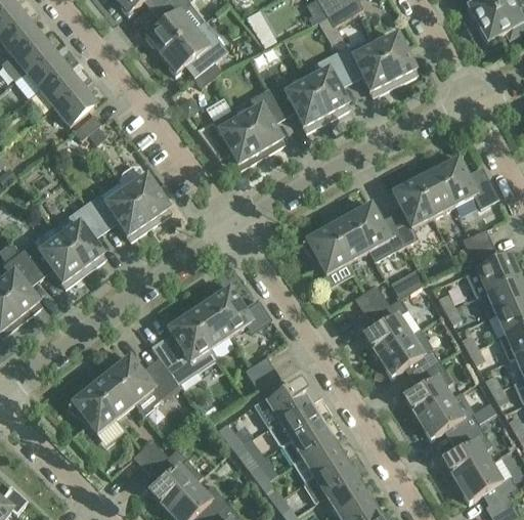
[(10,0),(0,7),(0,36),(24,16),(10,0)]
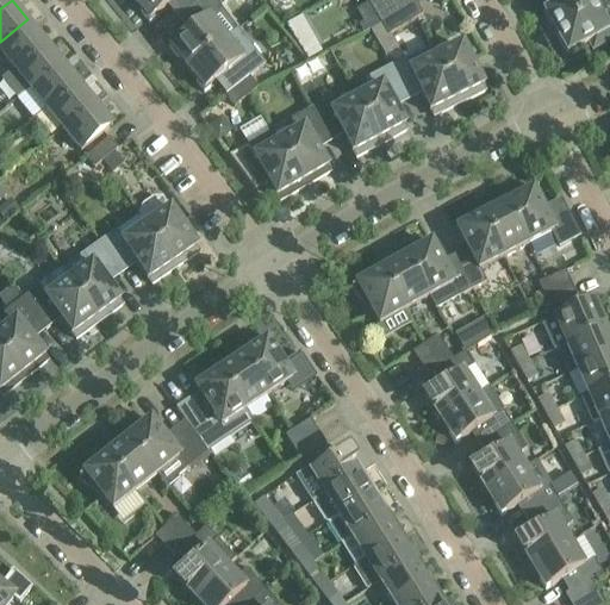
[(186,10),(198,0),(137,0),(142,6),(139,8),(149,19),(155,14),(154,12),(168,0),(178,0),(186,10)]
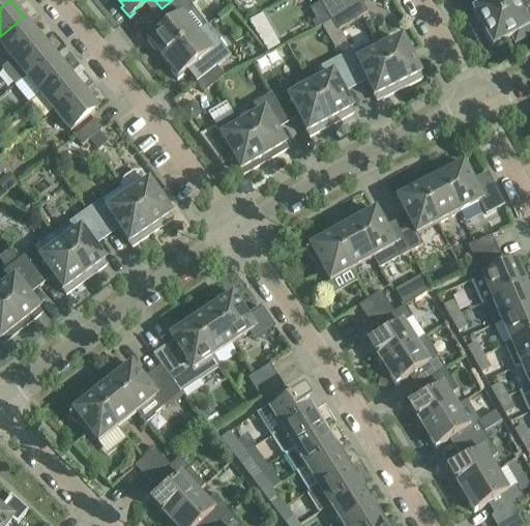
[(193,4),(188,0),(172,0),(162,8),(171,21),(153,35),(151,33),(146,37),(153,48),(155,46),(164,56),(196,31),(206,22),(193,4)]
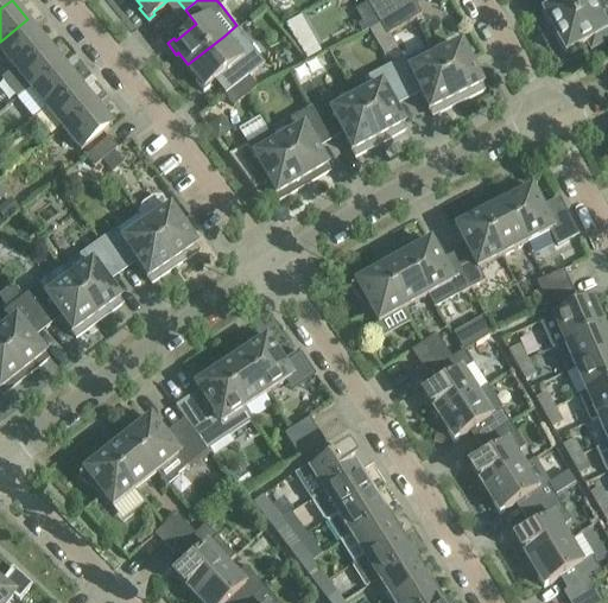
[(366,0),(355,7),(362,19),(356,21),(361,30),(380,20),(415,0),(366,0)]
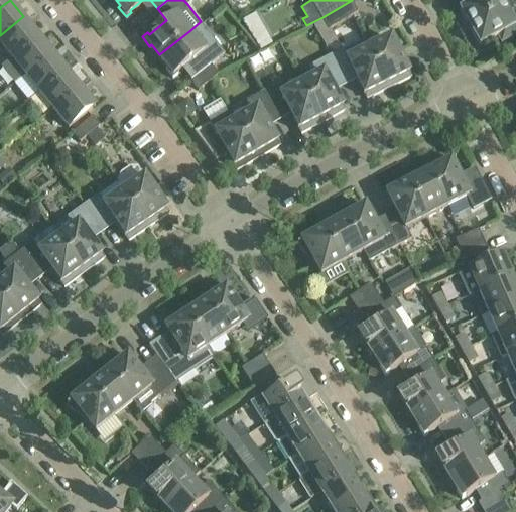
[(352,0),(323,17),(329,27),(358,10),(352,0)]
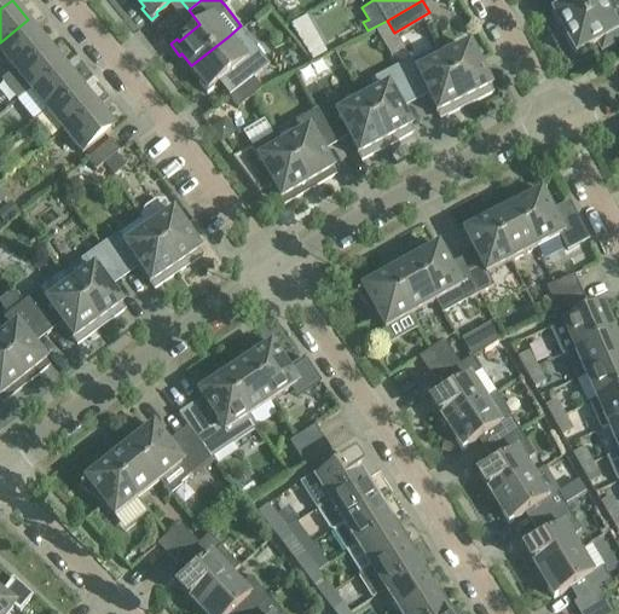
[(601,47),(618,36),(618,13),(612,18),(601,0),(563,0),(565,3),(554,10),(554,9),(550,10),(576,53),(578,52),(597,40),(601,47)]
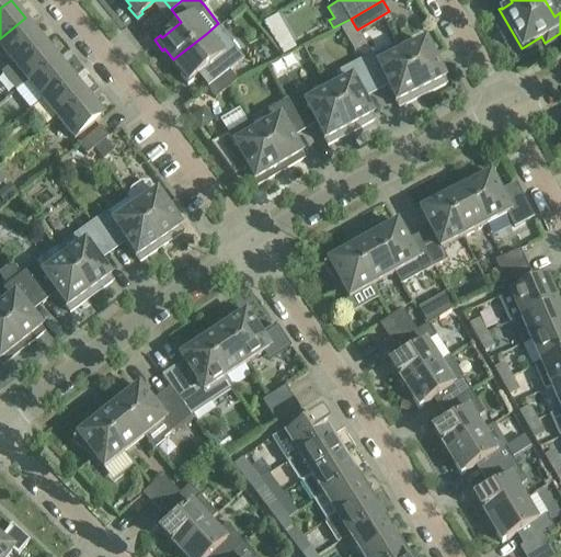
[(41,36),(25,18),(0,38),(0,45),(12,60),(41,36)]
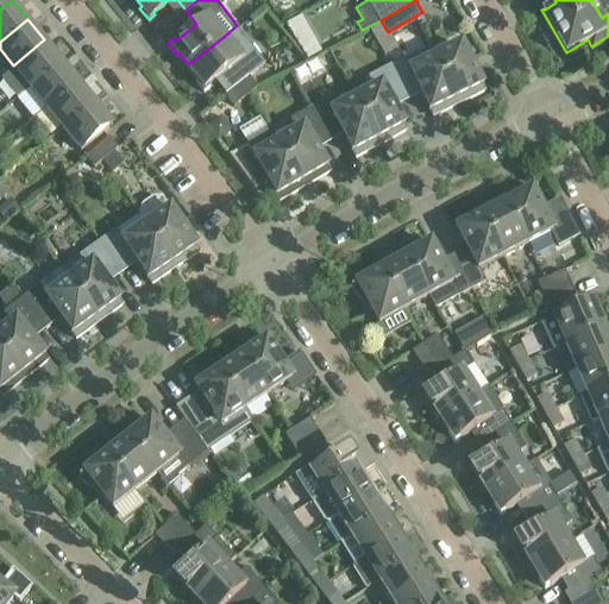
[(151,49),(159,42),(144,24),(137,31),(151,49)]
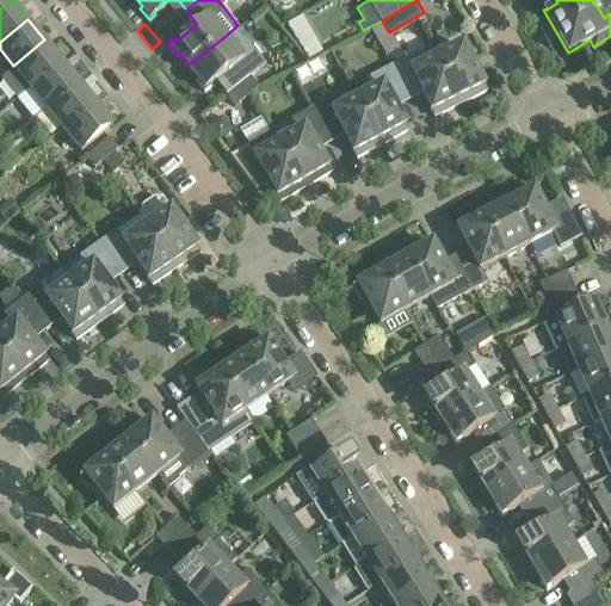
[(230,66),(241,80),(250,73),(265,61),(238,25),(226,36),(189,65),(197,76),(196,78),(204,90),(211,84),(209,81),(215,78),(230,66)]
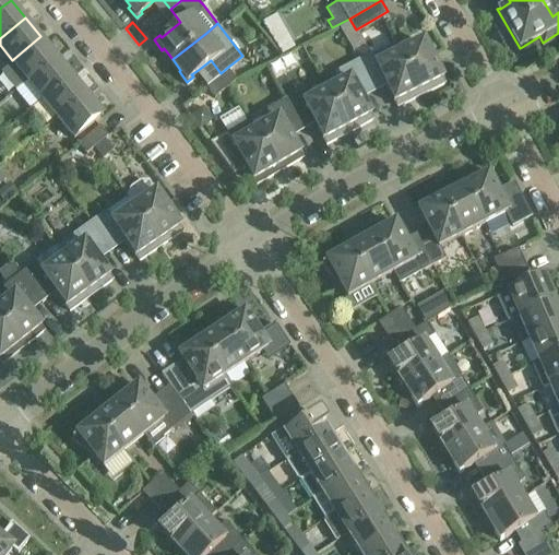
[(290,45),(289,28),(274,30),(275,46),(290,45)]
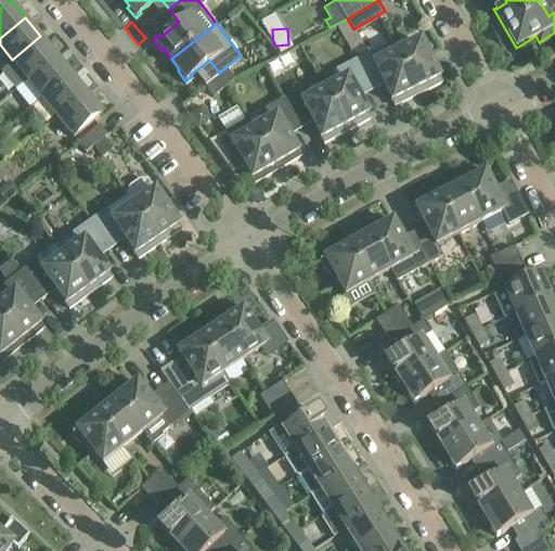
[(55,54),(40,36),(12,60),(26,77),(55,54)]
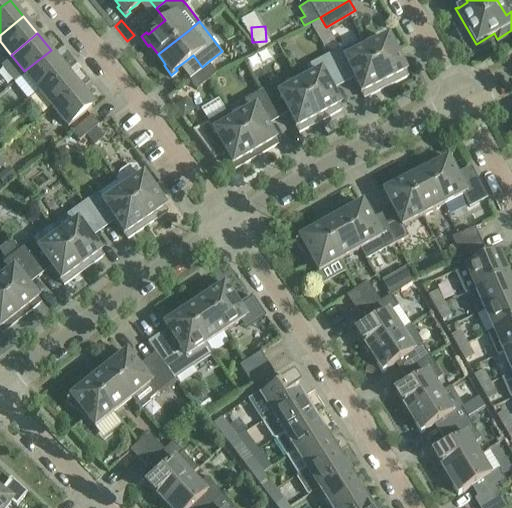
[(388,36),(366,46),(385,84),(407,74),(405,70),(406,69),(406,68),(404,68),(388,36)]
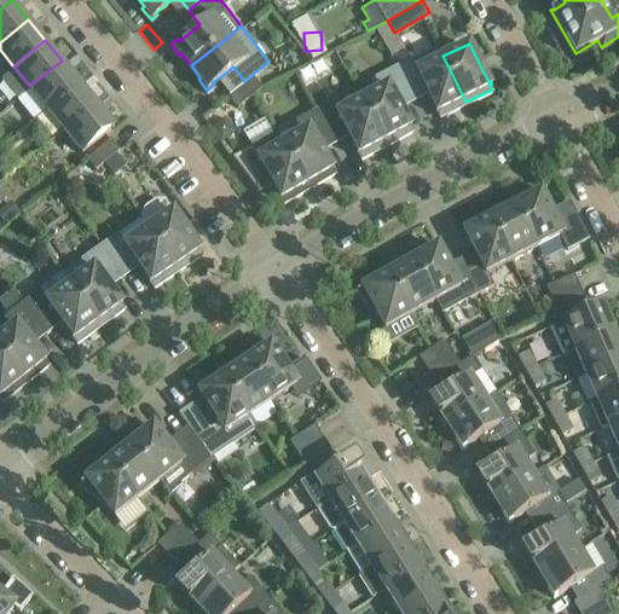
[(466,102),(443,56),(438,45),(414,57),(412,54),(395,63),(410,90),(424,84),(437,109),(434,109),(435,110),(438,110),(440,115),(466,102)]
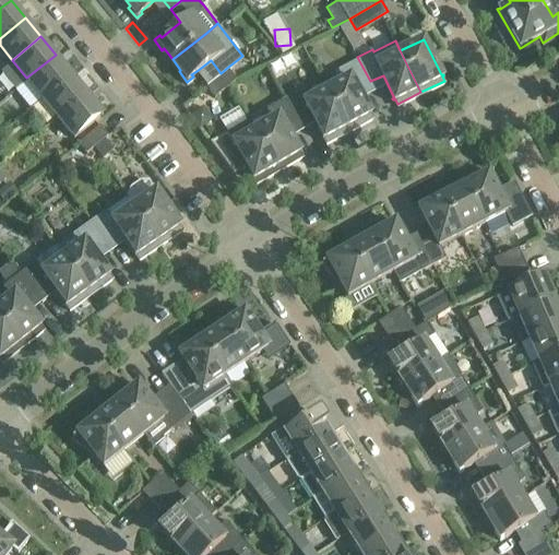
[(70,73),(56,55),(26,78),(42,96),(70,73)]
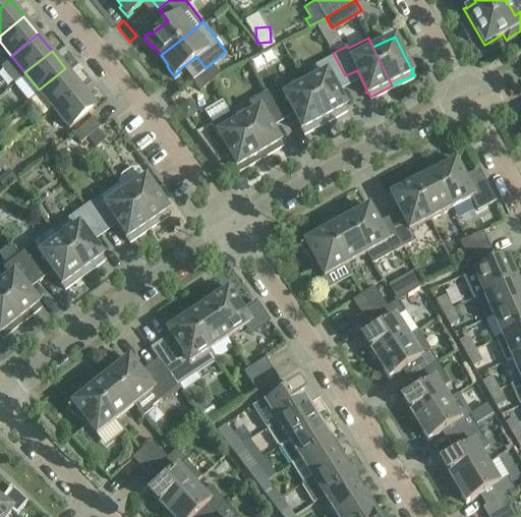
[(333,82),(345,75),(333,53),(310,65),(316,76),(305,82),(326,120),(347,109),(345,105),(346,104),(345,103),(344,104),(333,82)]
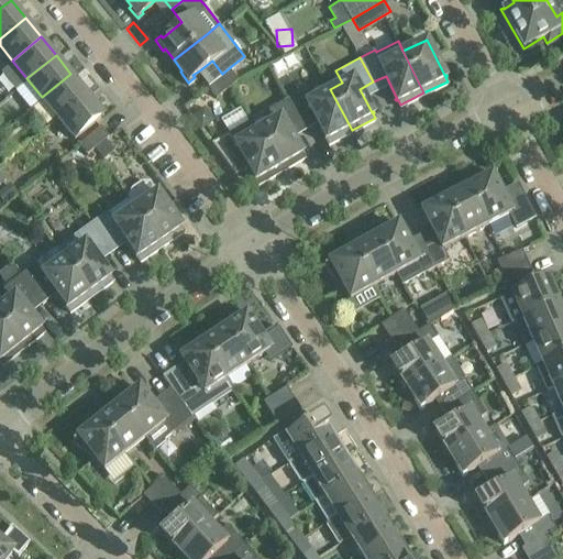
[(217,95),(238,78),(230,67),(208,85),(217,95)]
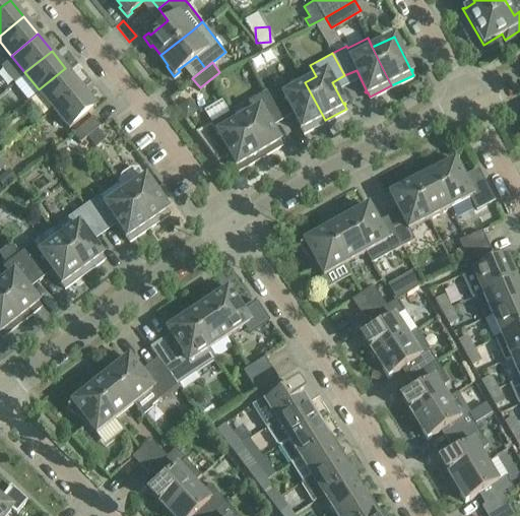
[(39,89),(53,107),(79,84),(65,68),(39,89)]
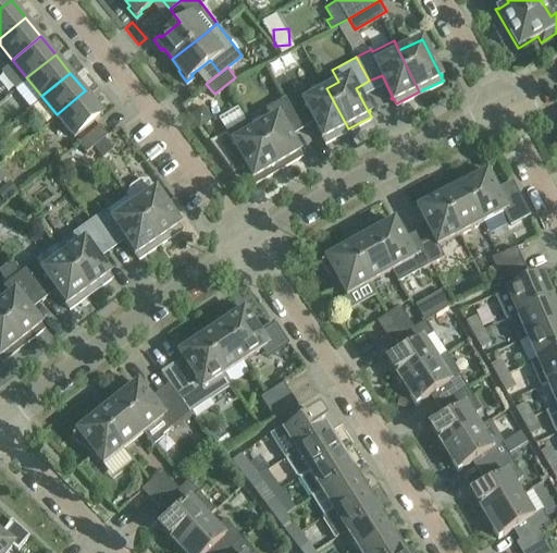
[(284,96),(297,120),(310,113),(322,135),(320,136),(321,137),(322,136),(325,142),(348,128),(326,88),(313,95),(308,83),(284,96)]
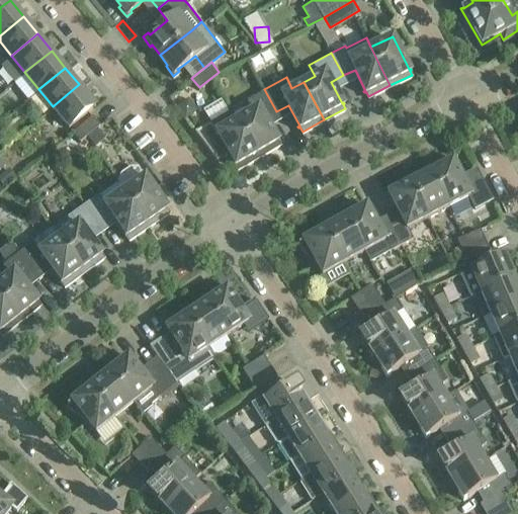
[(86,93),(79,84),(53,106),(68,125),(92,106),(83,95),(86,93)]
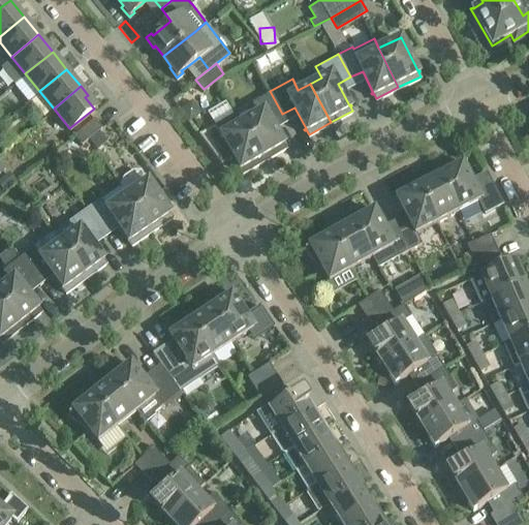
[(270,121),(282,114),(270,91),(247,104),(253,115),(242,121),(265,159),(285,147),(283,143),(284,142),(284,141),(282,142),(270,121)]
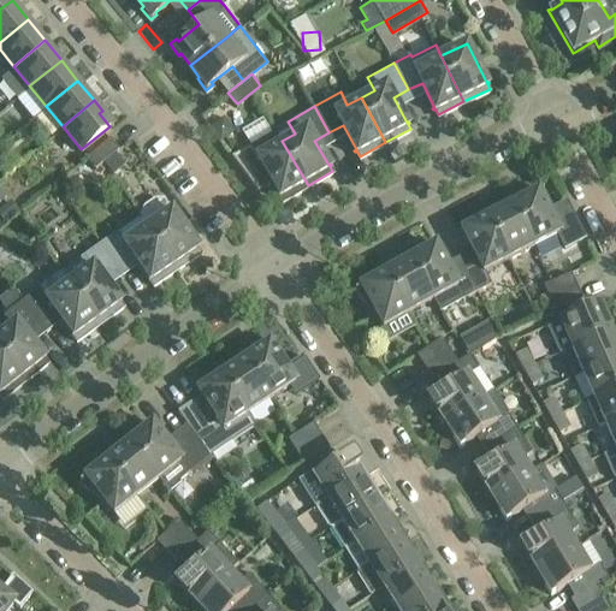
[(274,129),(231,154),(258,189),(271,181),(279,194),(277,195),(278,196),(280,195),(283,200),(308,185),(282,141),(274,129)]
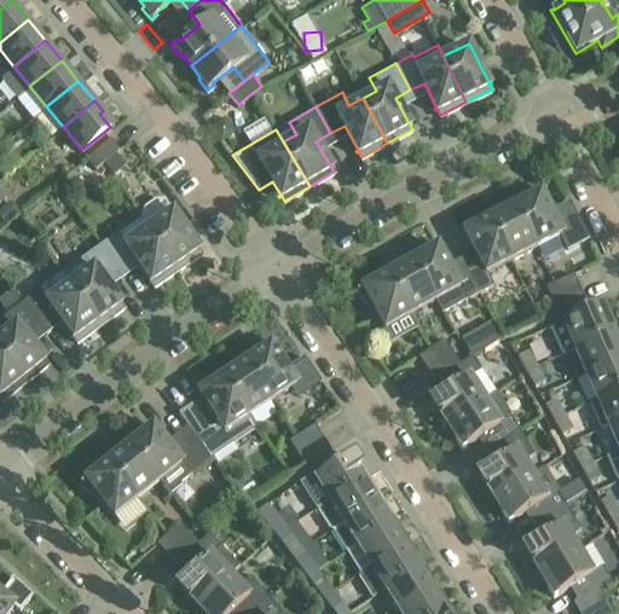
[(110,137),(86,156),(96,167),(120,148),(110,137)]
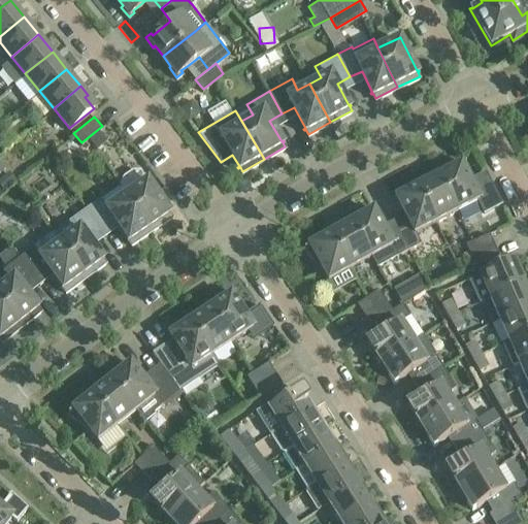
[(457,208),(479,198),(485,209),(502,201),(486,169),(468,177),(466,173),(469,172),(464,162),(465,162),(465,161),(461,163),(459,158),(436,170),(457,208)]
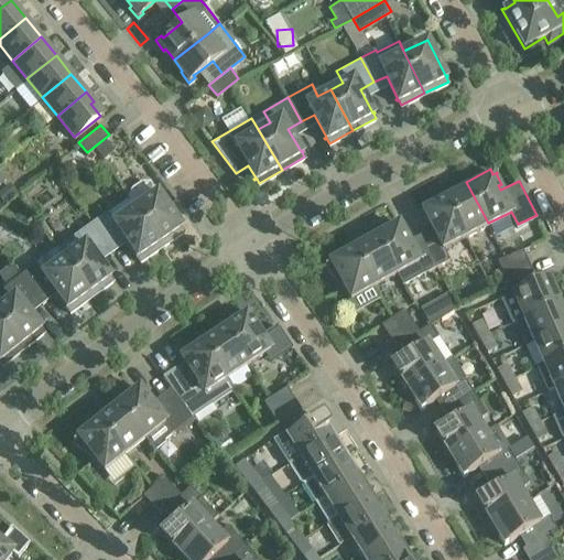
[(128,196),(136,206),(162,246),(184,230),(181,226),(185,224),(184,223),(183,223),(176,214),(174,215),(150,181),(140,182),(132,187),(128,196)]
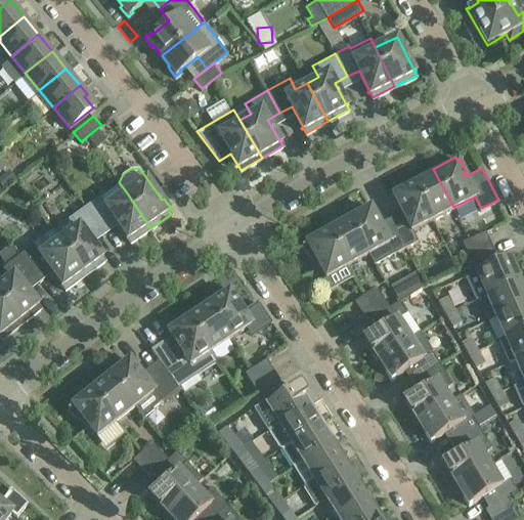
[(413,178),(412,179),(433,218),(453,207),(433,169),(419,176),(420,178),(416,180),(413,178)]
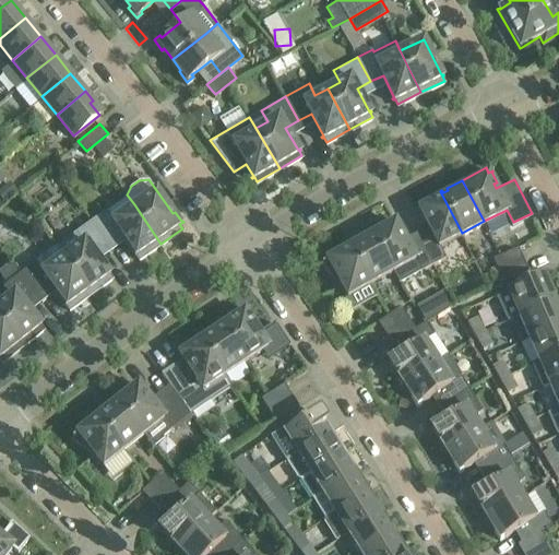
[(9,182),(0,189),(0,197),(3,201),(15,191),(9,182)]
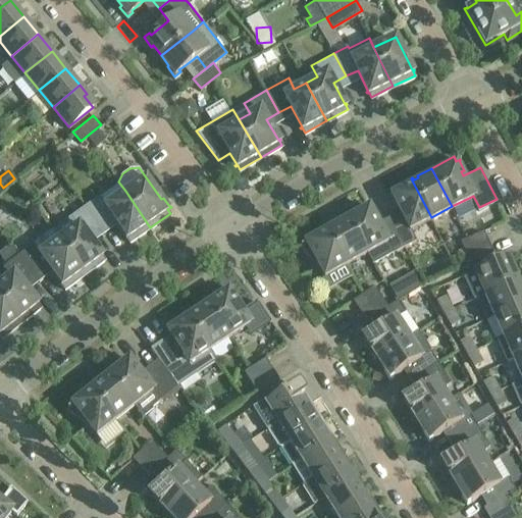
[(403,216),(392,222),(404,245),(416,239),(410,227),(431,217),(411,178),(389,190),(392,194),(389,195),(390,196),(393,195),(403,216)]
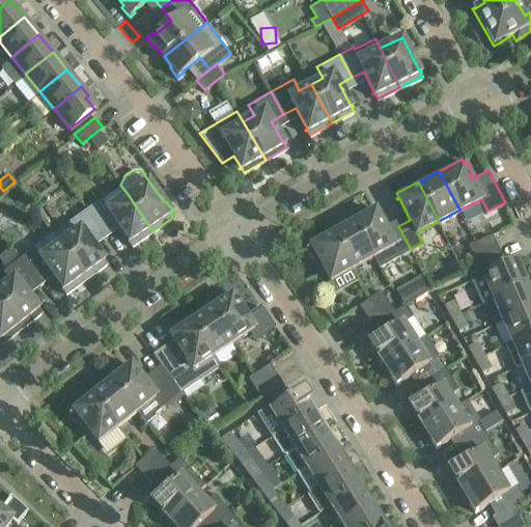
[(132,245),(152,231),(128,194),(108,207),(101,197),(86,207),(102,229),(115,220),(129,240),(127,241),(128,242),(130,241),(132,245)]
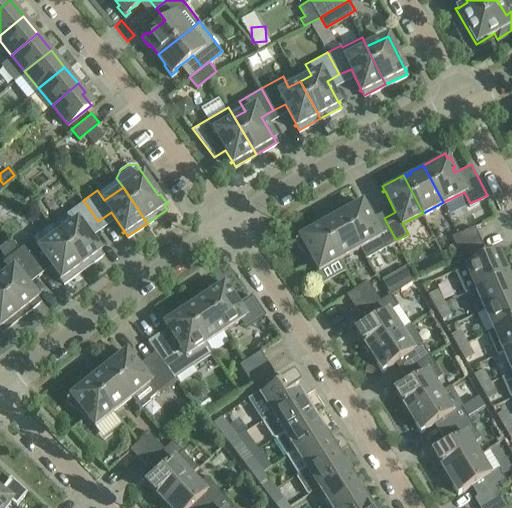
[(359,198),(338,210),(359,247),(365,257),(385,246),(396,240),(384,218),(373,224),(370,218),(362,203),(364,203),(363,201),(362,202),(359,198)]
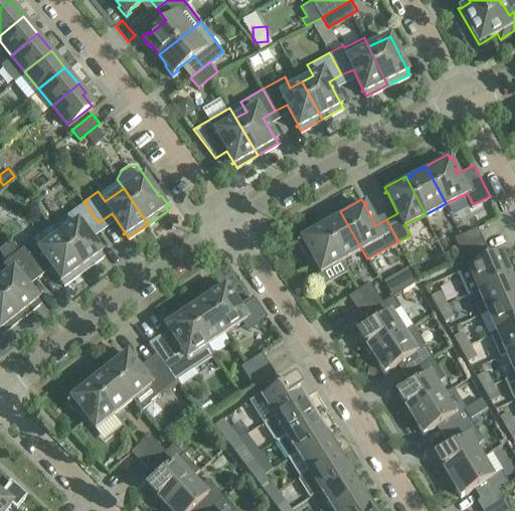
[(83,201),(51,225),(58,234),(83,270),(103,256),(101,251),(102,250),(101,249),(100,250),(91,237),(86,231),(99,222),(83,201)]
